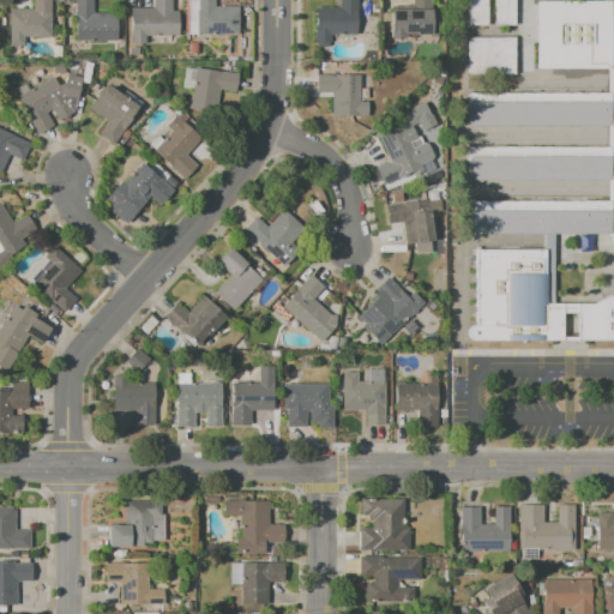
[(31,0),(49,0),(49,37),(25,37),(25,47),(8,47),(8,10),(31,10),(31,0)]
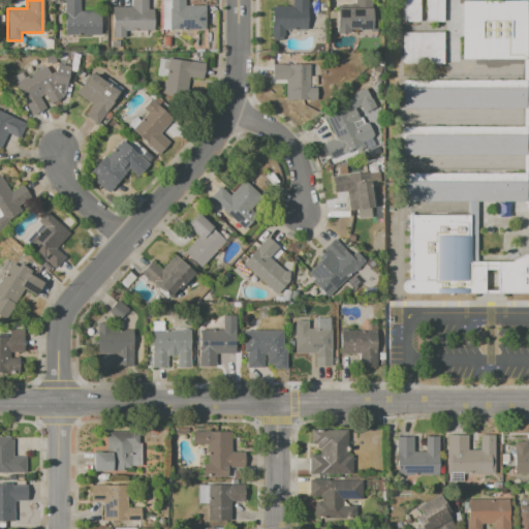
[(64,0),(79,0),(80,11),(100,11),(100,35),(64,35),(64,0)]
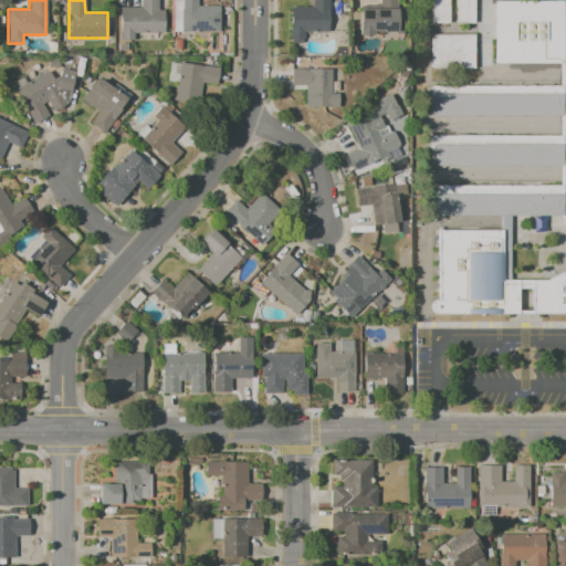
[(139,0),(157,0),(157,11),(164,11),(164,33),(135,33),(134,40),(121,40),(121,8),(139,8),(139,0)]
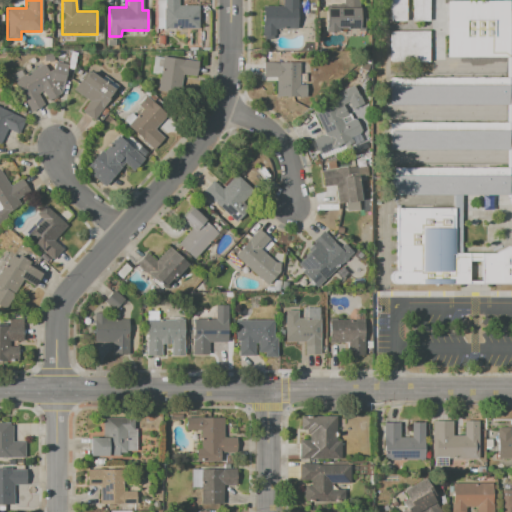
[(164,0),(179,0),(179,5),(198,5),(199,29),(164,29),(164,0)]
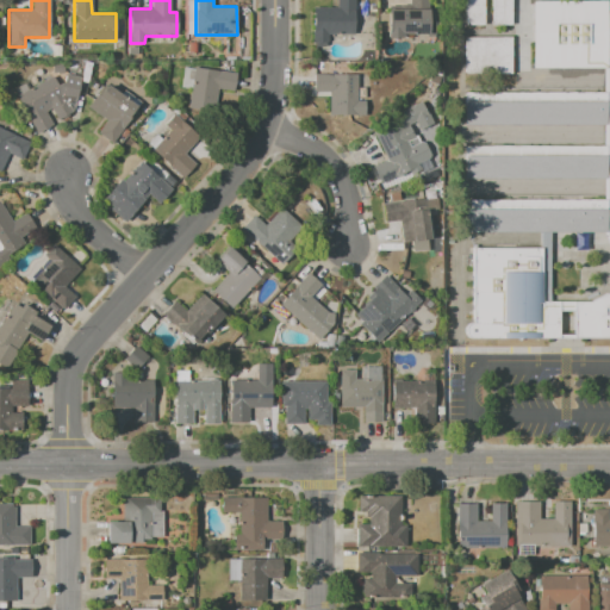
[(336,0),(354,0),(354,35),(328,35),(328,45),(312,45),(313,7),(336,7),(336,0)]
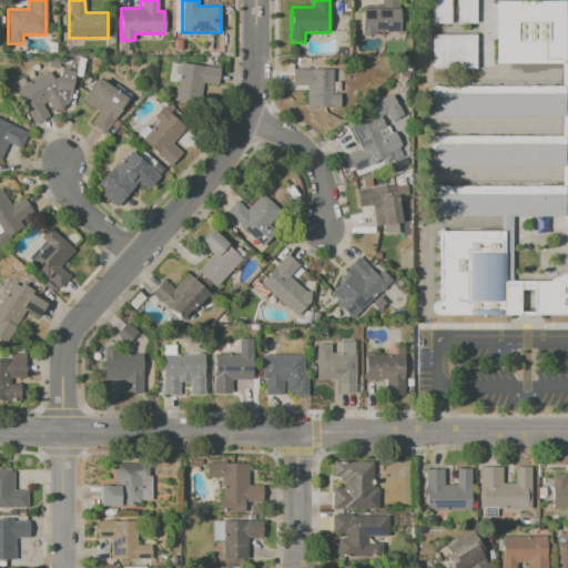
[(362,10),(381,10),(381,0),(398,0),(398,9),(404,9),(404,42),(397,42),(397,37),(371,36),(371,41),(361,41),(362,10)]
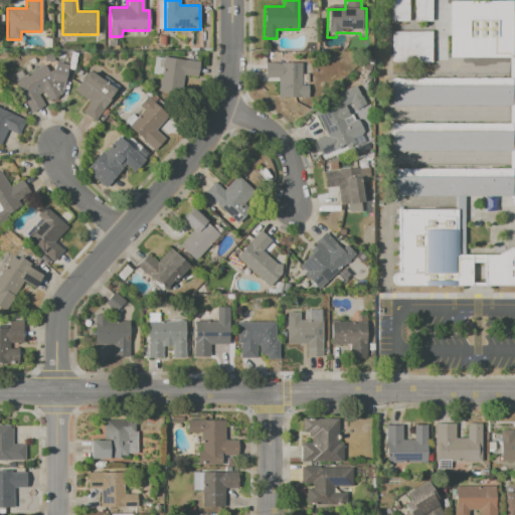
[(392,0),(409,0),(409,23),(392,23),(392,0)]
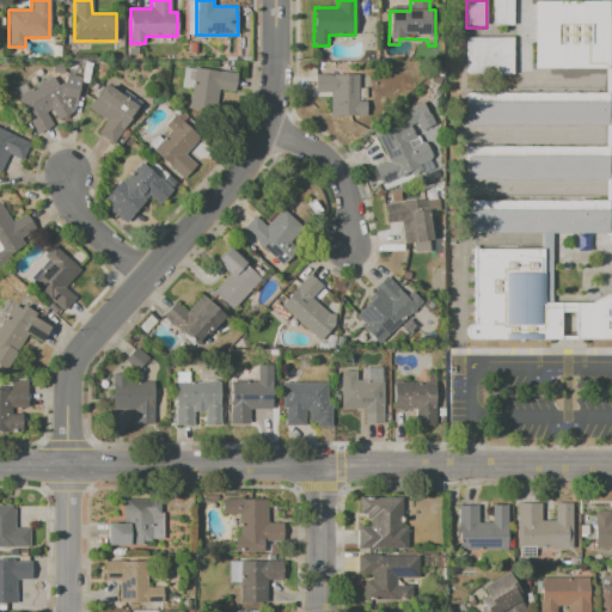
[(495,0),(514,0),(514,28),(495,28),(495,0)]
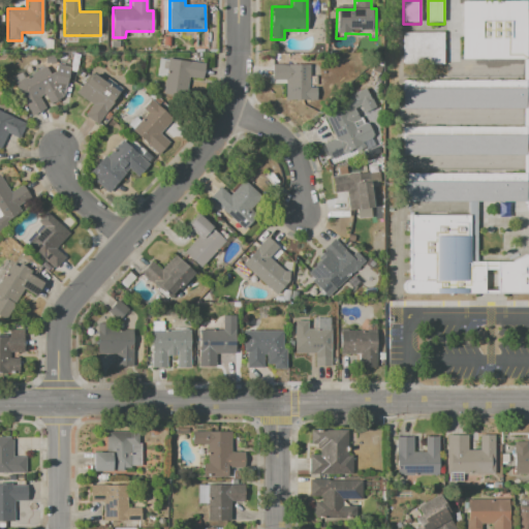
[(462,0),(526,0),(526,25),(526,59),(523,59),(461,59),(462,0)]
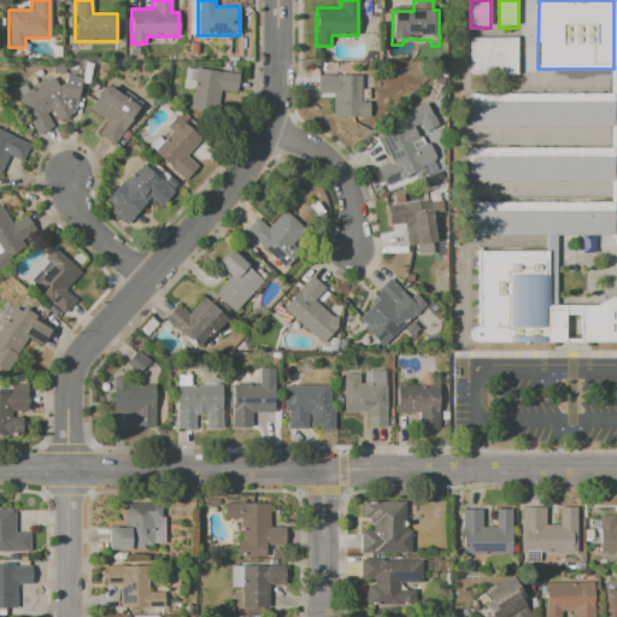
[(470,37),(518,36),(518,76),(471,76),(470,37)]
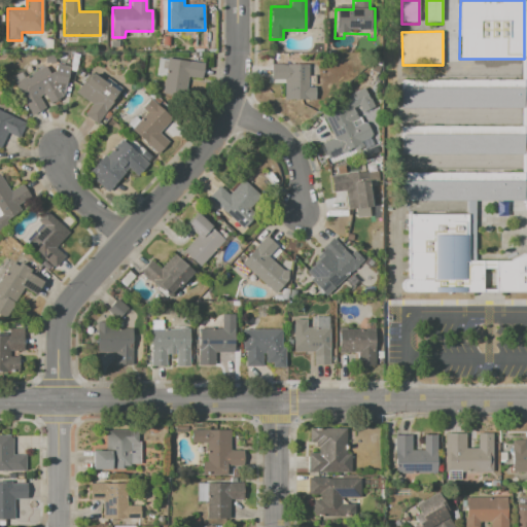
[(169,36),(169,45),(160,45),(160,36),(169,36)]
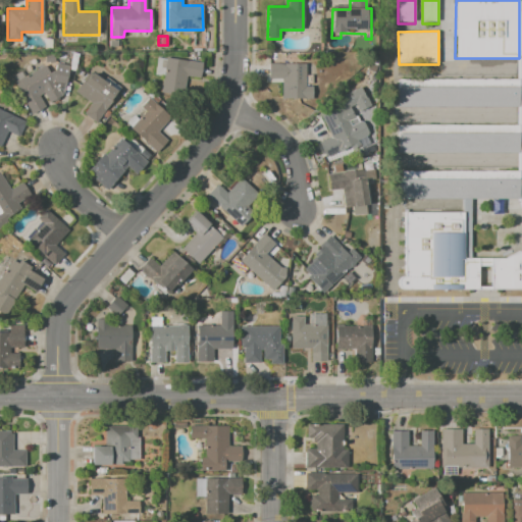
[(44,62),(44,53),(55,53),(55,62),(44,62)]
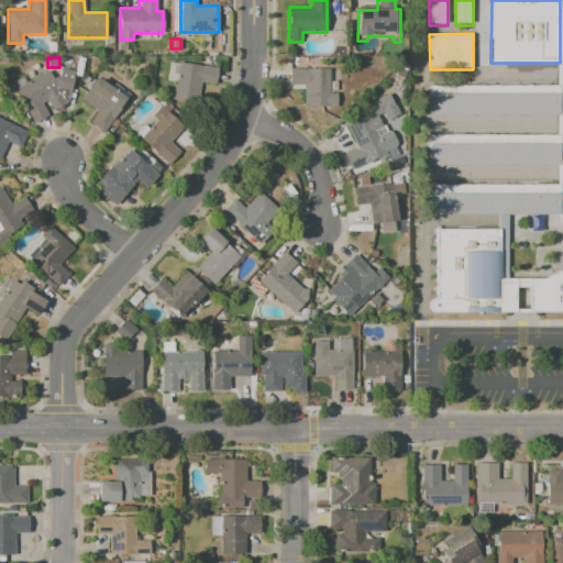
[(180,63),(219,69),(216,85),(200,81),(200,86),(217,89),(213,106),(174,99),(180,63)]
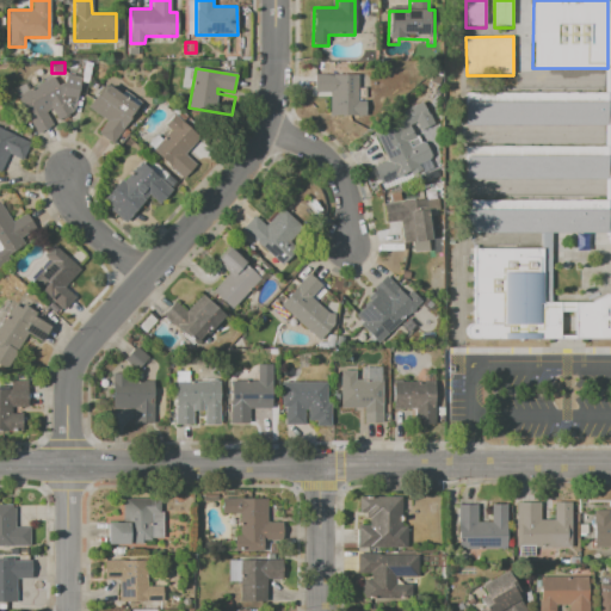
[(314,73),(359,74),(359,116),(328,116),(329,94),(313,94),(314,73)]
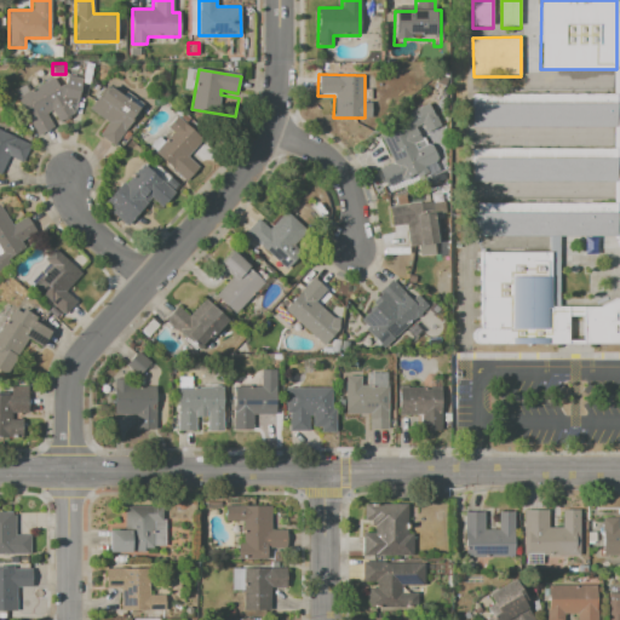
[(12,87),(26,81),(30,90),(52,80),(57,87),(64,86),(68,75),(82,79),(76,105),(67,104),(73,114),(61,121),(53,109),(45,113),(52,127),(35,135),(12,87)]
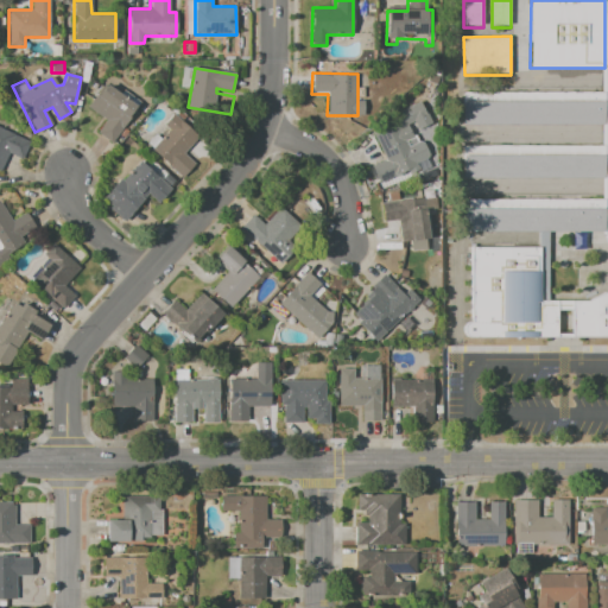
[(107,86),(139,108),(112,144),(97,133),(106,121),(87,107),(96,94),(100,96),(107,86)]
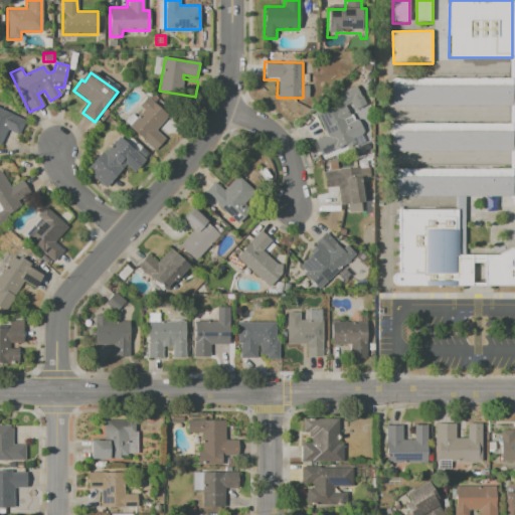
[(391,78),(510,78),(510,107),(391,106),(391,78)]
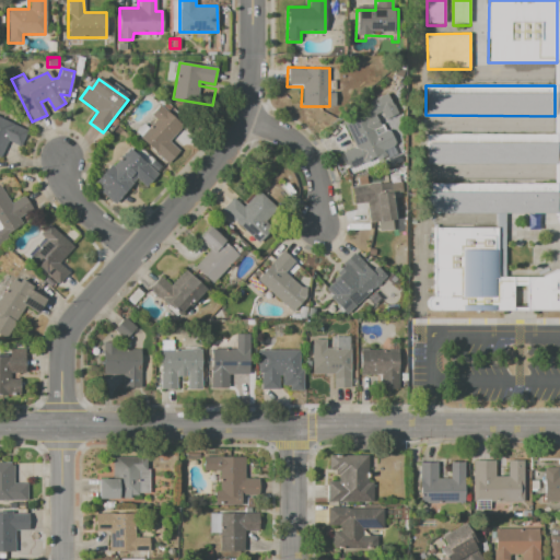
[(140,137),(155,120),(150,115),(161,105),(183,126),(168,141),(178,151),(166,163),(140,137)]
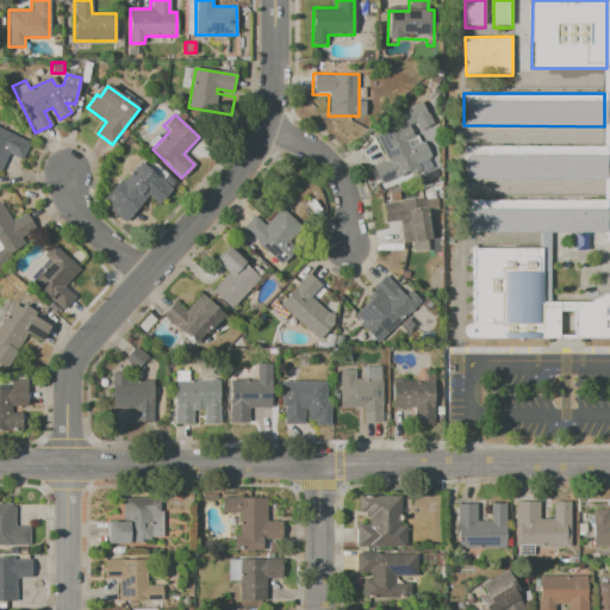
[(377,141),(400,129),(397,123),(408,118),(416,136),(406,141),(418,163),(381,184),(373,167),(386,160),(377,141)]
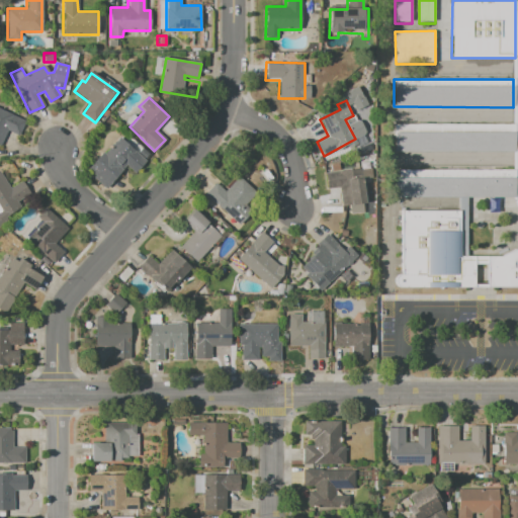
[(0,108),(25,120),(18,136),(6,131),(0,144),(0,108)]
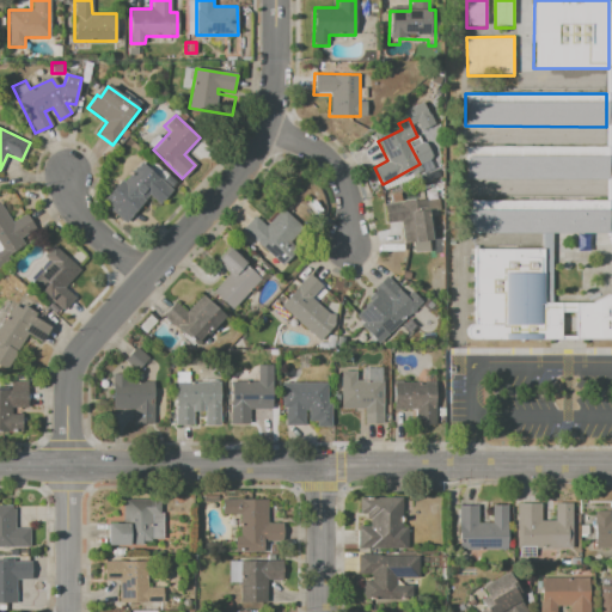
[(465,146),(607,147),(607,181),(465,181),(465,146)]
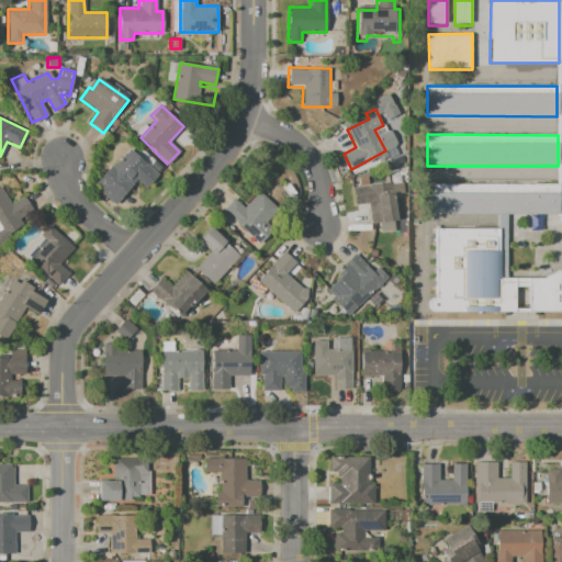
[(124,144),(158,176),(147,189),(136,179),(132,183),(136,188),(128,197),(132,200),(123,210),(90,180),(124,144)]
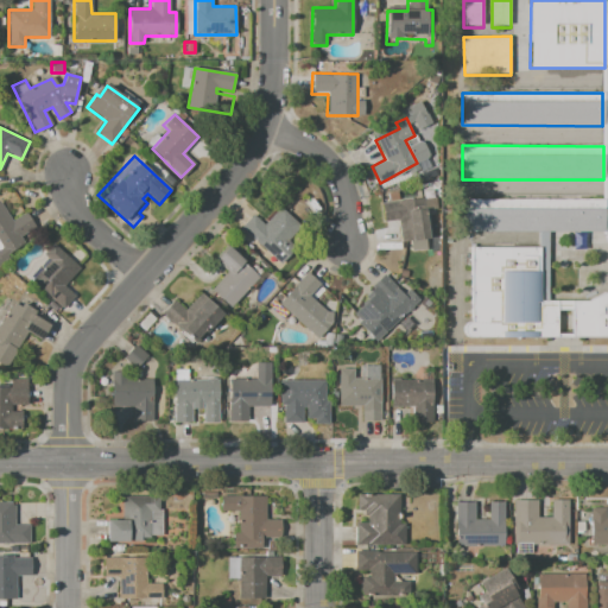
[(381,202),(423,196),(424,208),(429,208),(432,238),(401,241),(398,220),(384,222),(381,202)]
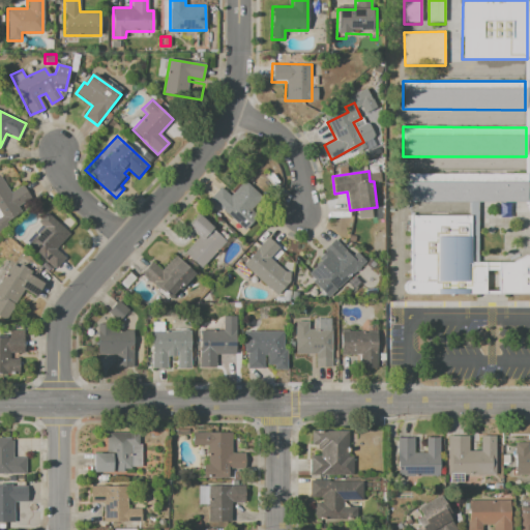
[(404,174),(526,173),(526,202),(479,202),(470,202),(404,202),(404,174)]
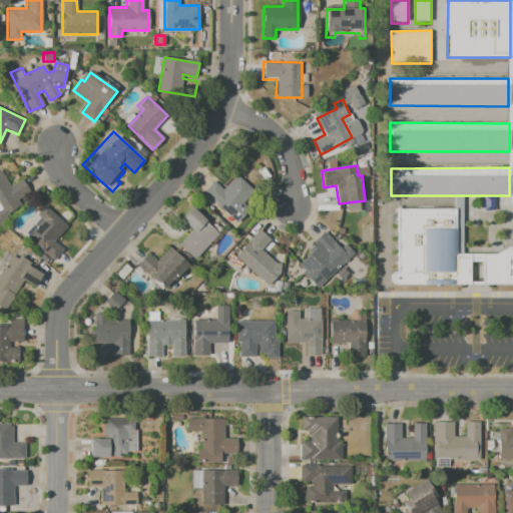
[(18,174),(25,186),(4,199),(7,204),(0,208),(0,170),(6,181),(18,174)]
